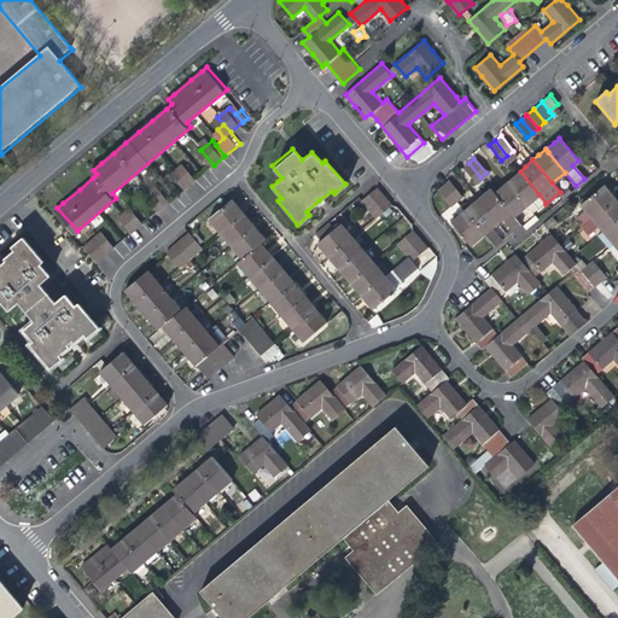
[(174,173),(187,187),(198,179),(186,163),(174,173)]
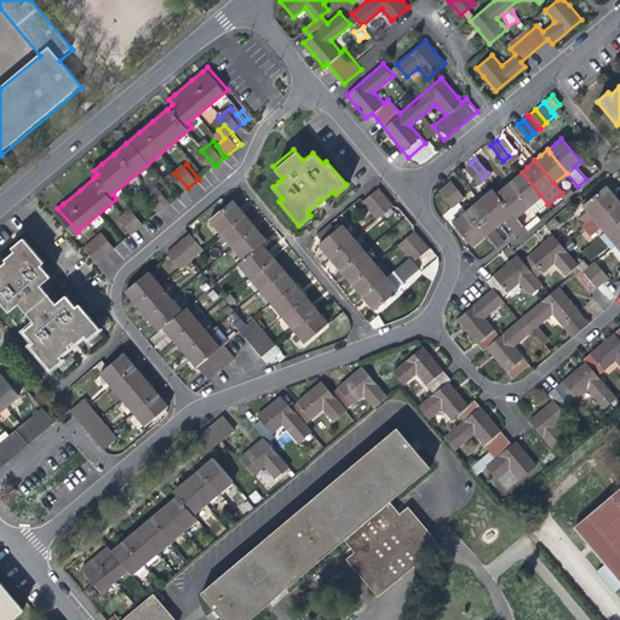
[(482,178),(470,164),(464,168),(476,183),(482,178)]
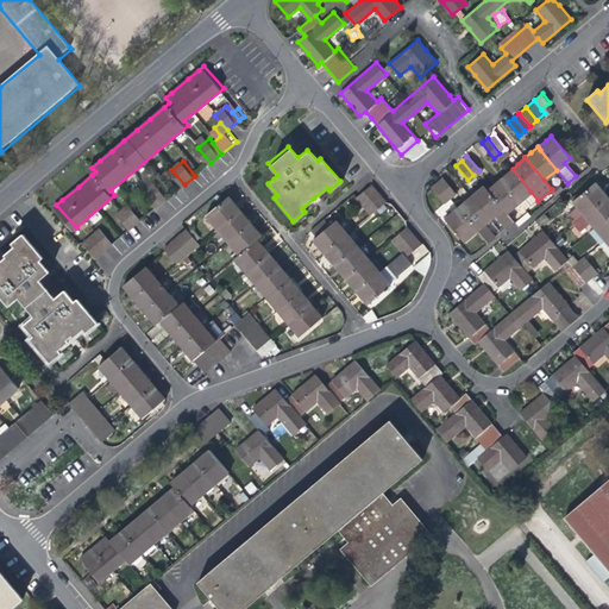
[(507,174),(500,179),(519,201),(526,211),(538,200),(531,192),(513,169),(507,174)]
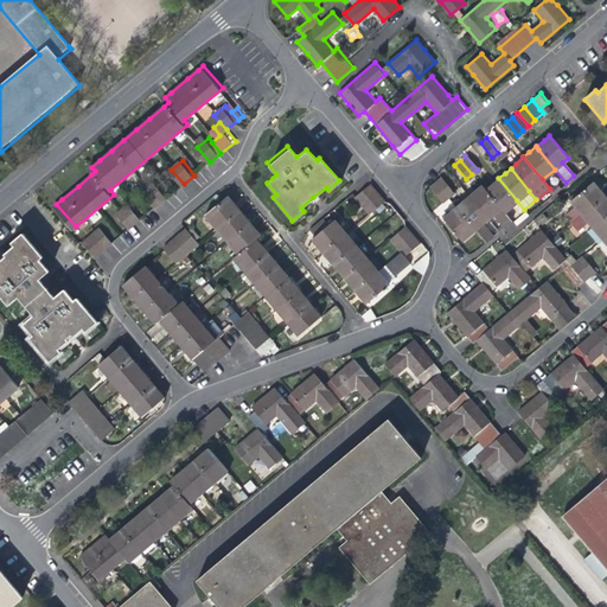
[(441,177),(434,181),(447,196),(453,191),(441,177)]
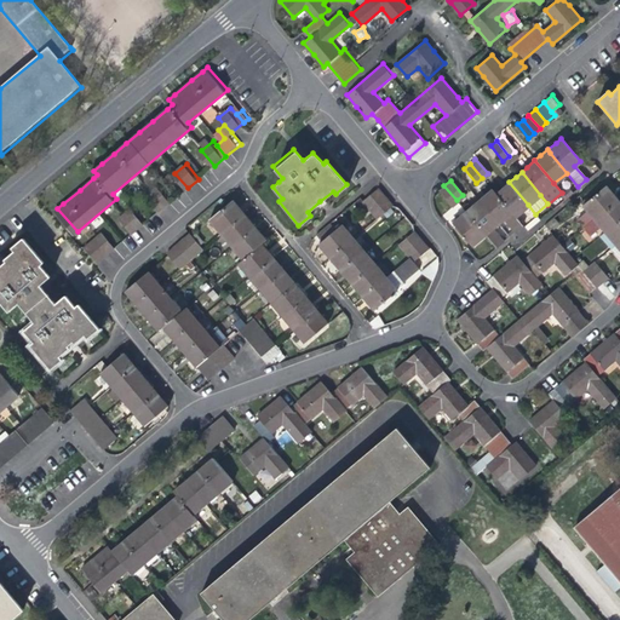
[(503,187),(495,194),(515,216),(528,205),(509,182),(503,187)]
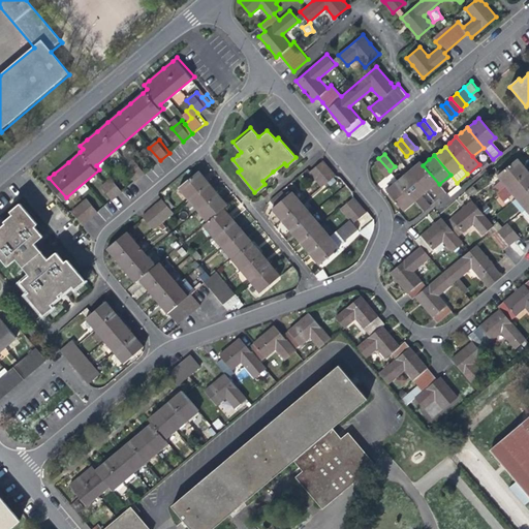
[(492,186),(497,192),(523,170),(526,168),(521,163),(516,157),(502,168),(497,174),(500,179),(492,186)]
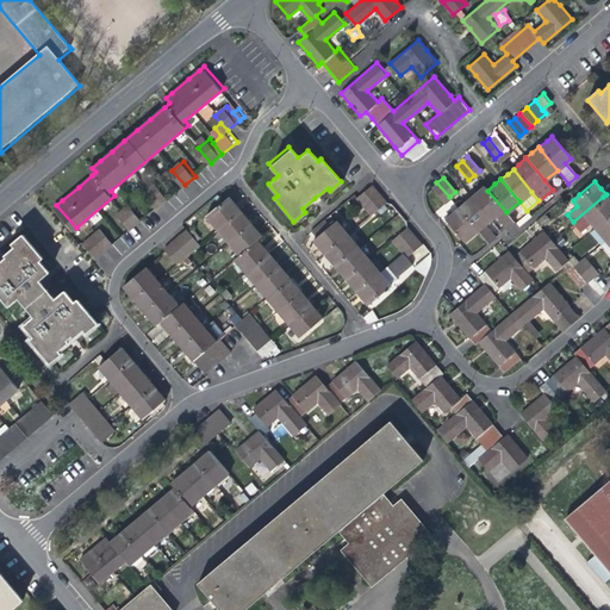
[(159,207),(170,197),(157,182),(145,192),(159,207)]
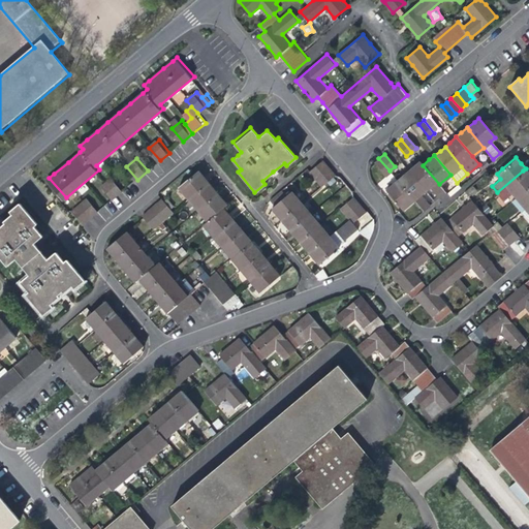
[(390,170),(378,158),(373,162),(384,175),(390,170)]
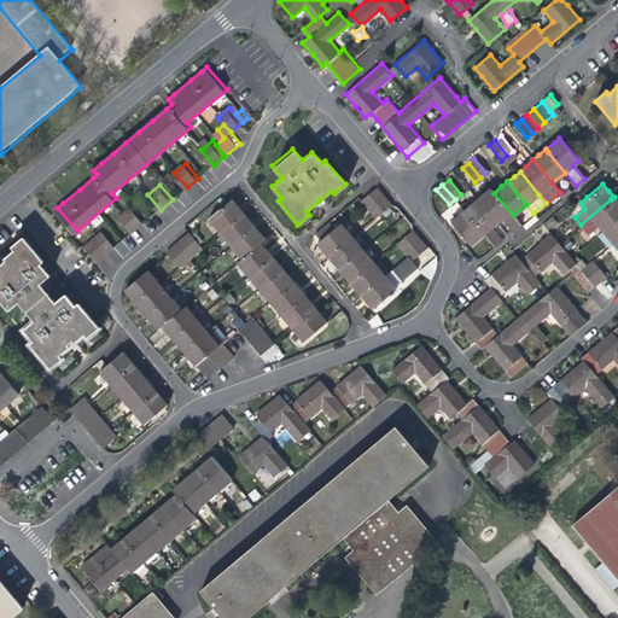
[(359,198),(363,204),(378,191),(373,186),(359,198)]
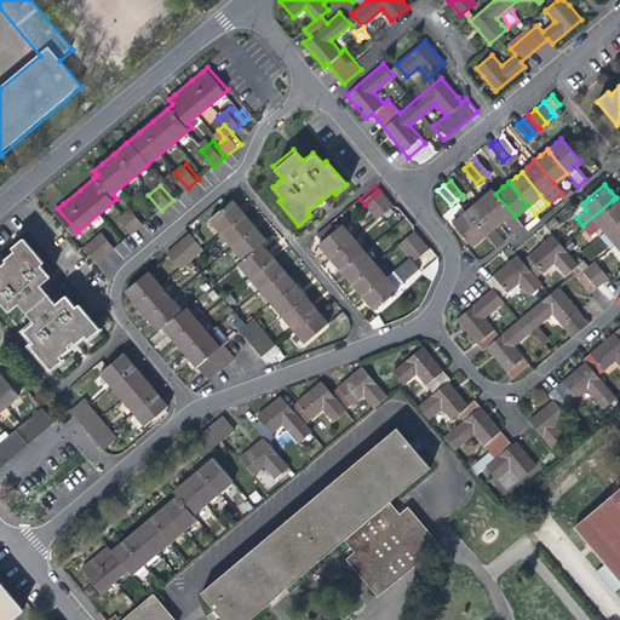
[(522,225),(515,216),(495,194),(491,189),(486,194),(478,200),(498,223),(503,219),(514,233),(522,225)]
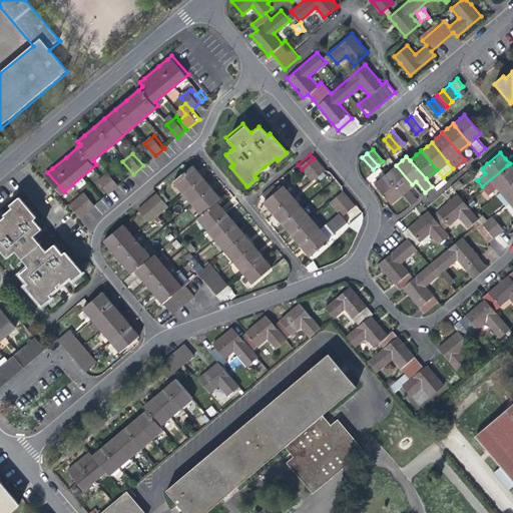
[(302,169),(306,174),(318,163),(314,158),(302,169)]
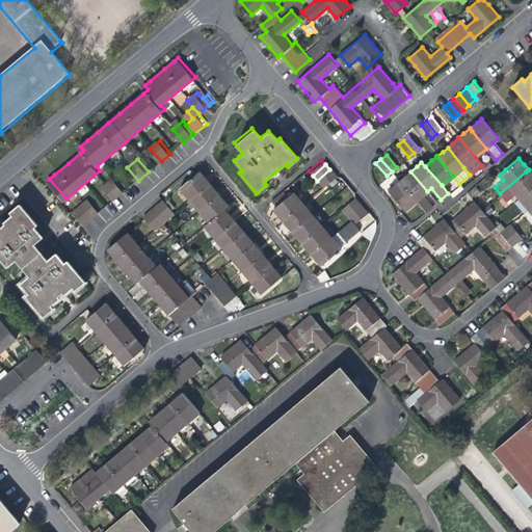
[(334,175),(329,169),(317,181),(321,185),(334,175)]
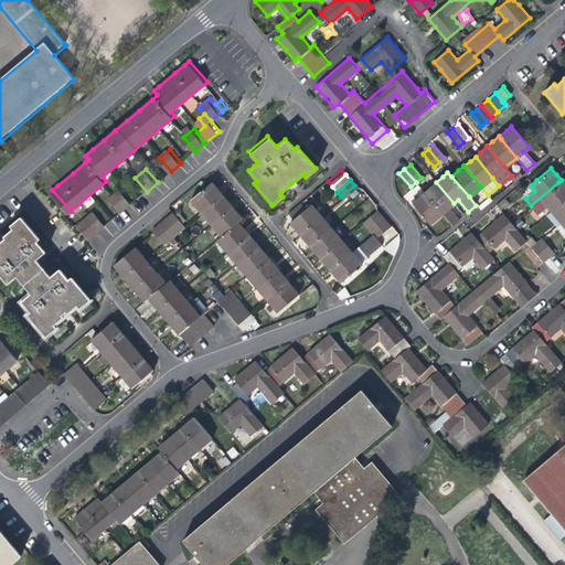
[(546,205),(551,210),(564,196),(564,184),(562,180),(558,182),(531,205),(537,213),(546,205)]
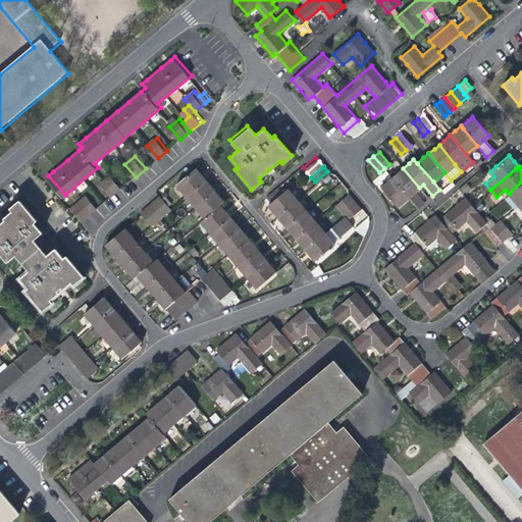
[(414,192),(419,188),(403,168),(398,172),(392,177),(408,197),(417,208),(423,203),(414,192)]
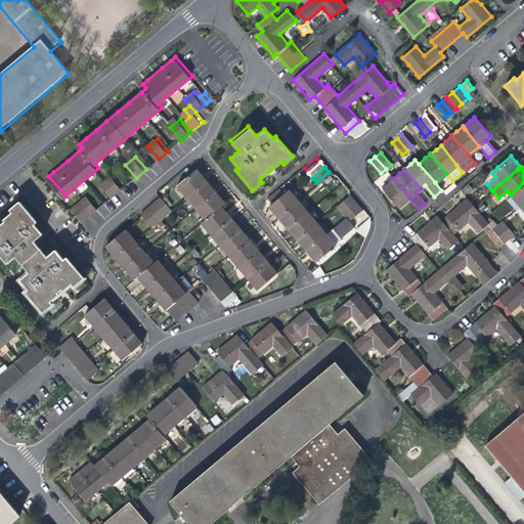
[(177,186),(186,197),(205,180),(200,175),(195,170),(177,186)]
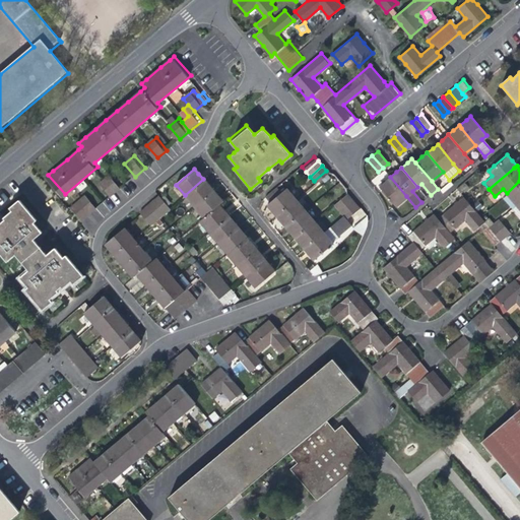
[(114,195),(123,187),(113,173),(103,182),(114,195)]
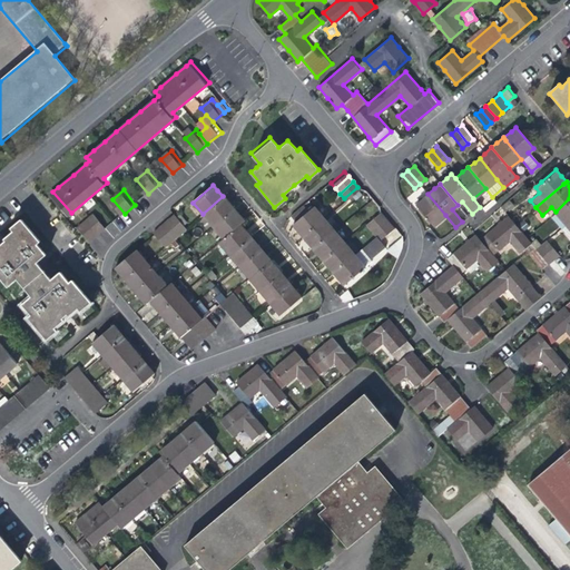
[(433,225),(445,215),(428,194),(421,200),(415,204),(433,225)]
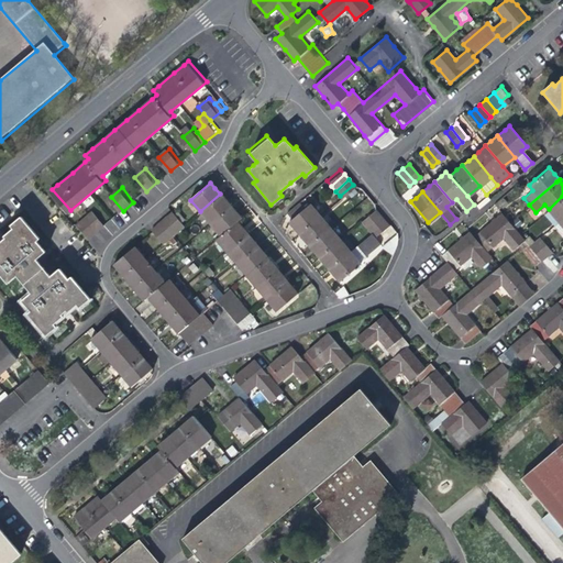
[(200,211),(209,223),(230,206),(225,200),(220,194),(200,211)]
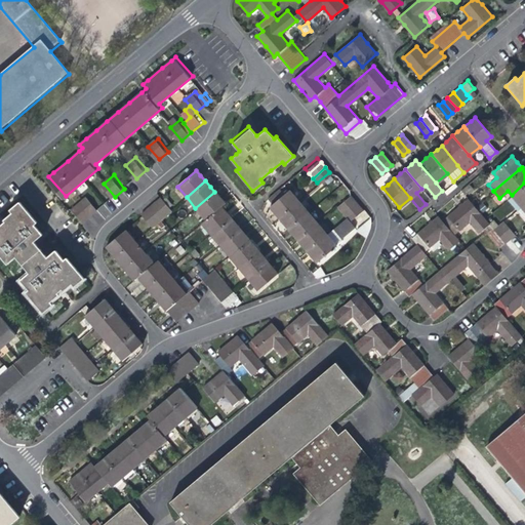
[(524,183),(512,195),(521,206),(524,202),(524,183)]
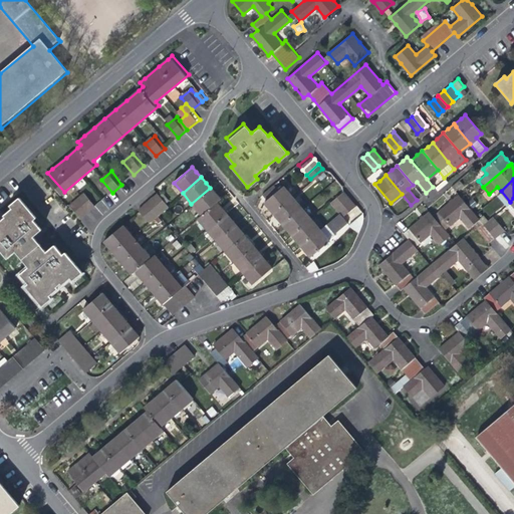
[(458,180),(450,186),(454,191),(462,185),(458,180)]
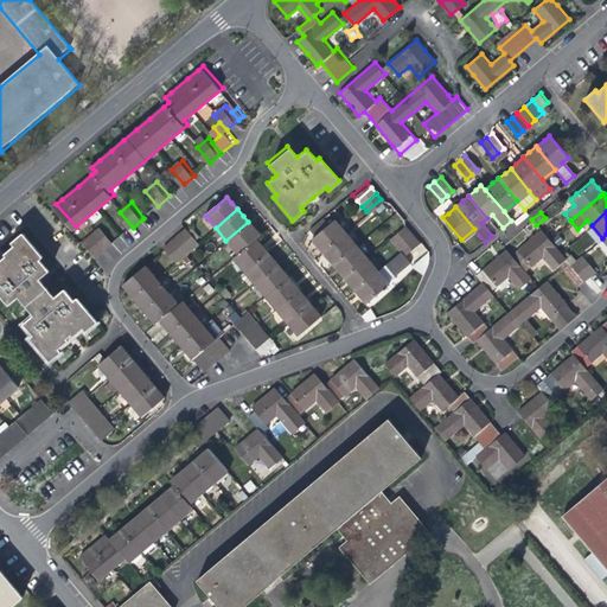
[(310,228),(314,235),(312,238),(317,243),(323,250),(344,231),(333,219),(328,223),(323,216),(310,228)]
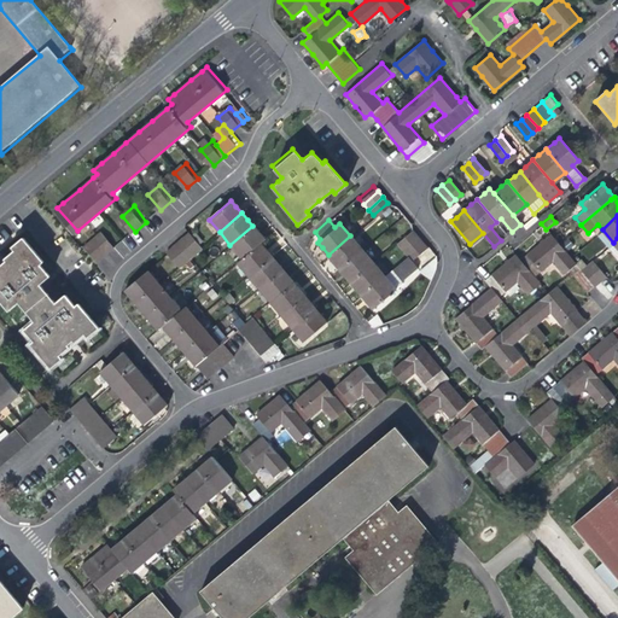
[(229,245),(242,258),(260,244),(264,240),(258,233),(252,226),(229,245)]
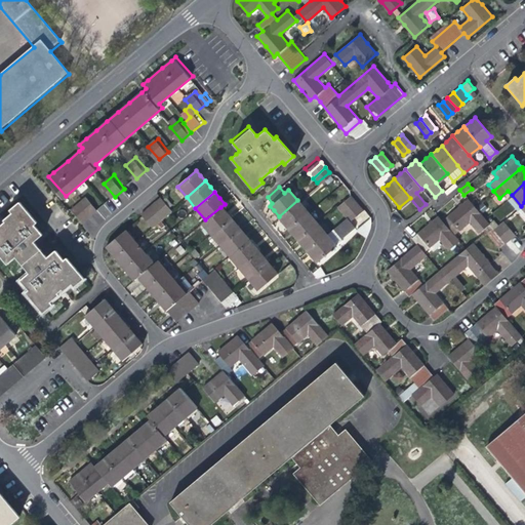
[(336,206),(340,210),(354,200),(350,195),(336,206)]
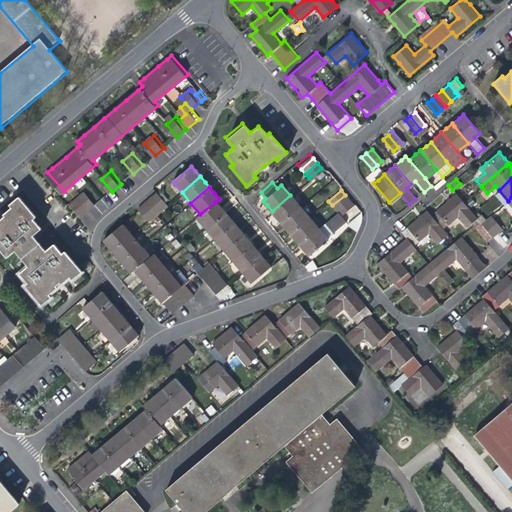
[(495,193),(504,204),(508,201),(499,190),(495,193)]
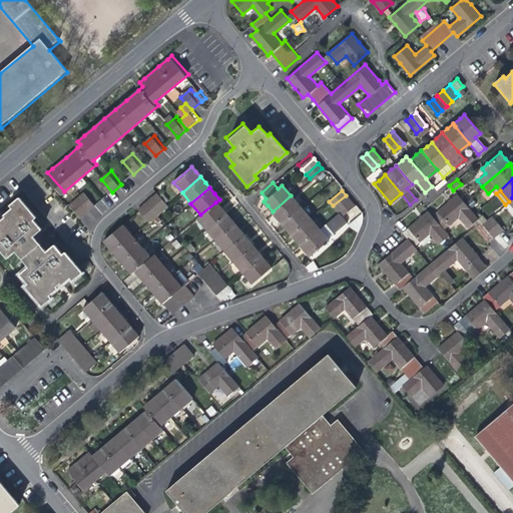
[(84,215),(98,203),(87,191),(73,203),(84,215)]
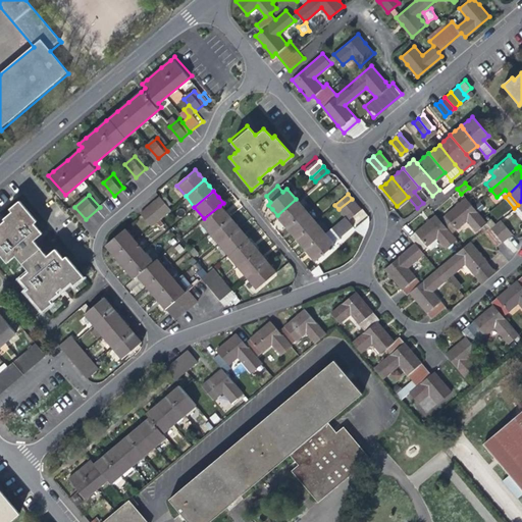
[(157,198),(153,202),(163,215),(168,211),(166,208),(168,207),(162,199),(159,201),(157,198)]
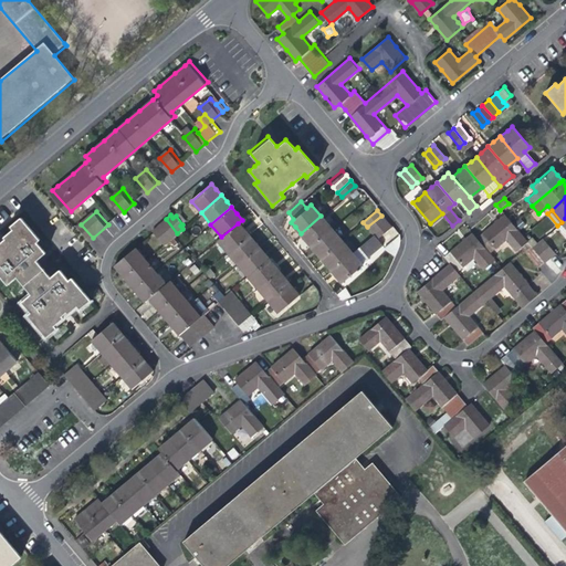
[(536,265),(543,261),(532,248),(522,236),(503,215),(496,220),(482,232),(495,248),(505,239),(515,251),(521,247),(536,265)]
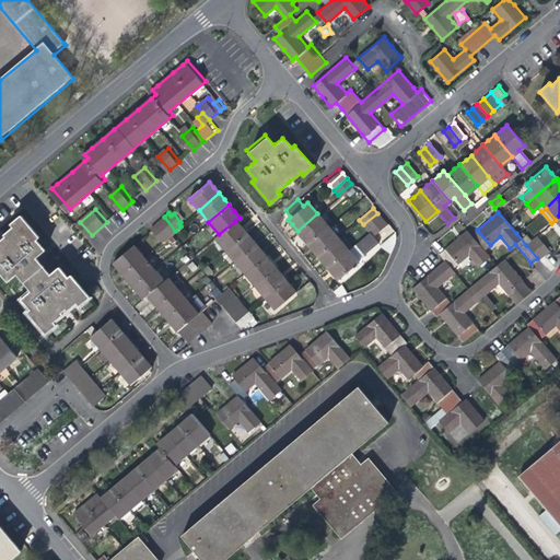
[(327,225),(317,213),(298,231),(302,236),(306,242),(327,225)]
